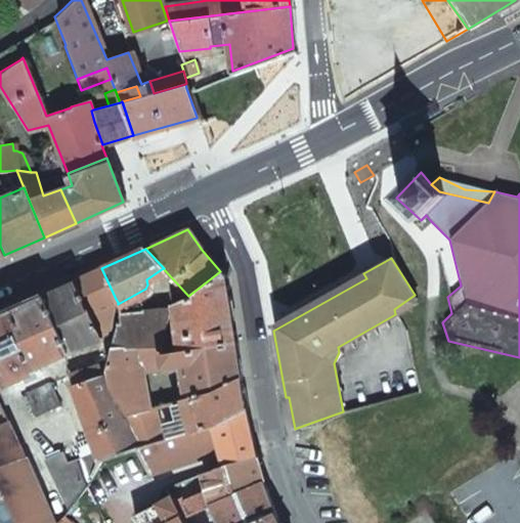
[(116,299),(101,268),(42,295),(67,351),(67,352),(100,337),(98,332),(89,311),(111,301),(116,299)]
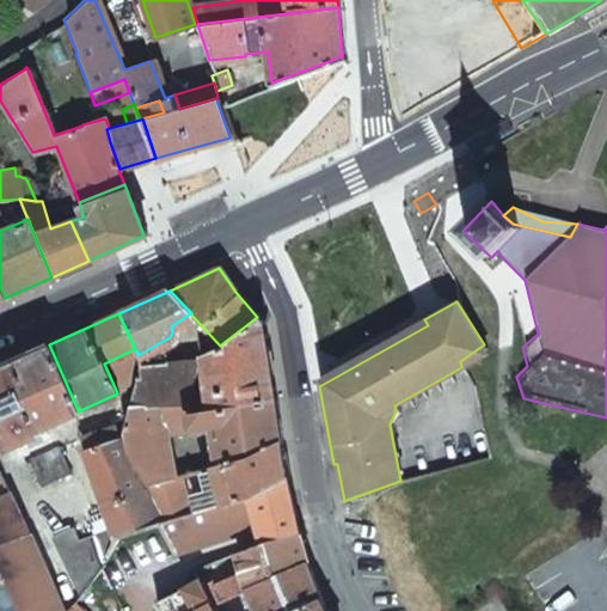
[(257,317),(220,346),(201,354),(202,360),(208,405),(274,402),(262,323),(257,317)]
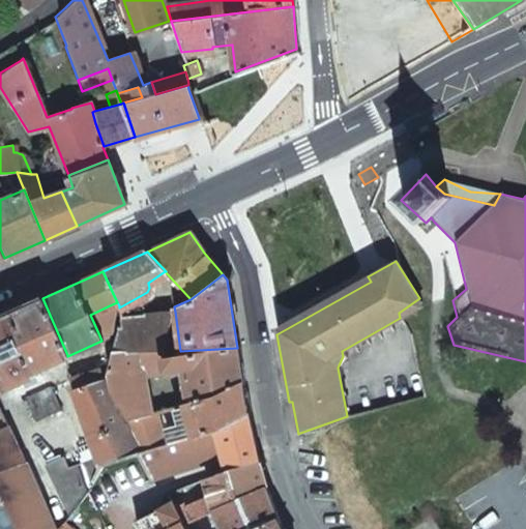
[(371,282),(368,276),(280,326),(275,328),(276,334),(371,282)]
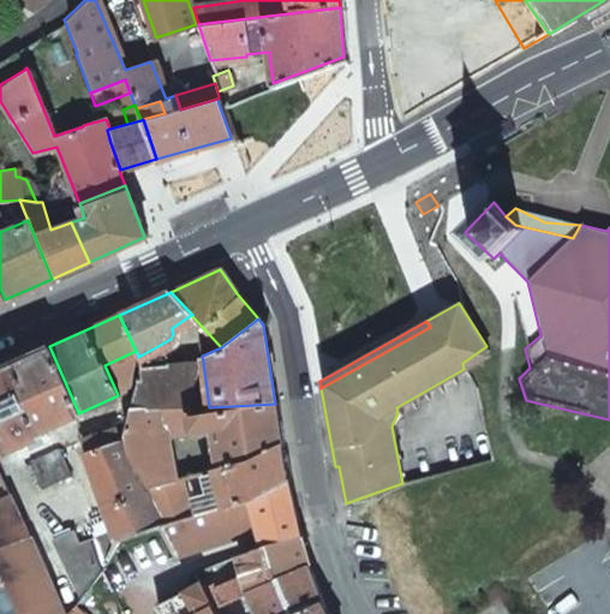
[(78,412),(49,346),(0,368),(0,452),(36,436),(39,431),(78,413),(78,412)]
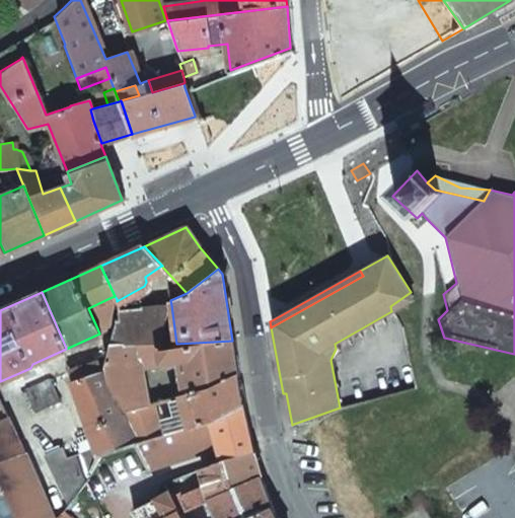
[(97,328),(106,324),(109,298),(88,308),(97,328)]
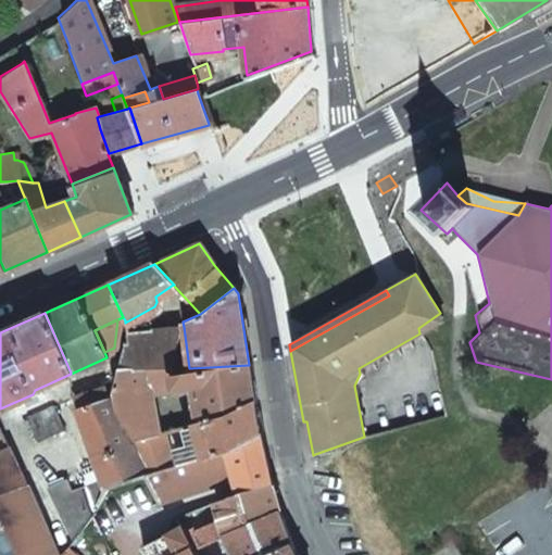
[(170,369),(189,368),(184,327),(177,328),(170,369)]
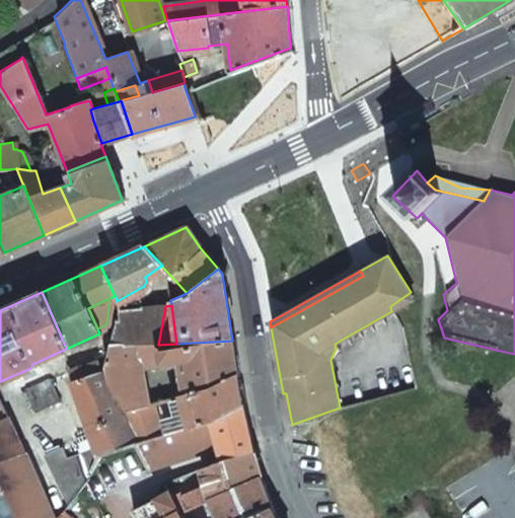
[(158,345),(165,306),(116,309),(111,333),(108,348),(158,345)]
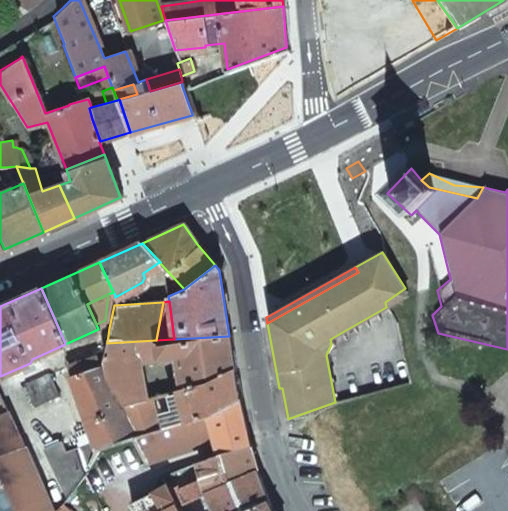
[(203,385),(235,372),(229,336),(174,339),(156,340),(107,343),(106,345),(104,358),(104,364),(122,404),(145,399),(136,360),(155,356),(158,359),(176,355),(181,391),(203,385)]
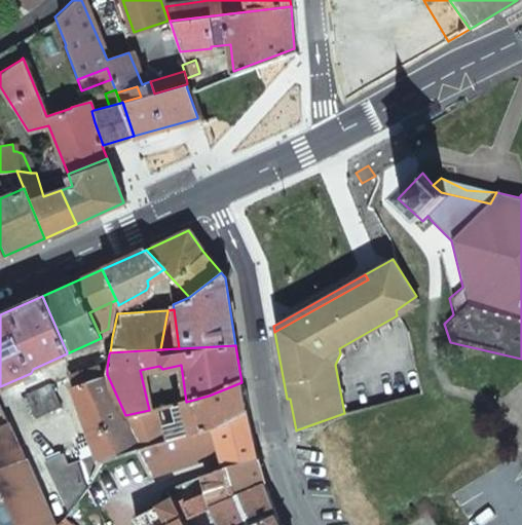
[(100,368),(107,368),(109,354),(100,352),(97,362),(96,367),(99,366),(100,368)]
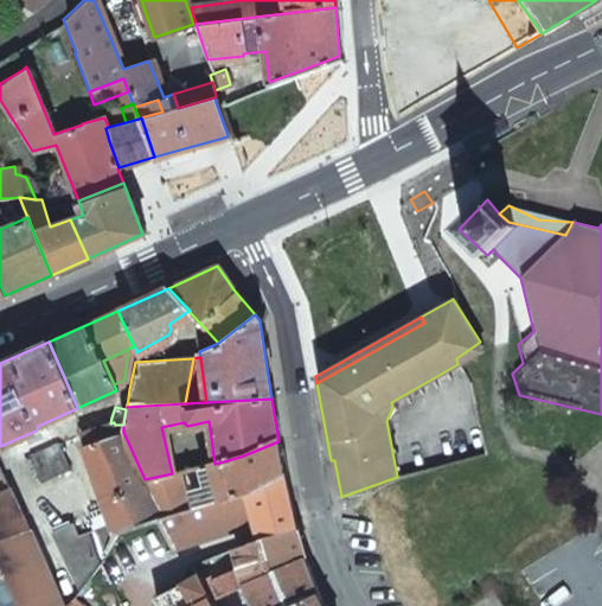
[(76,435),(81,447),(119,433),(115,425),(114,422),(110,423),(76,435)]
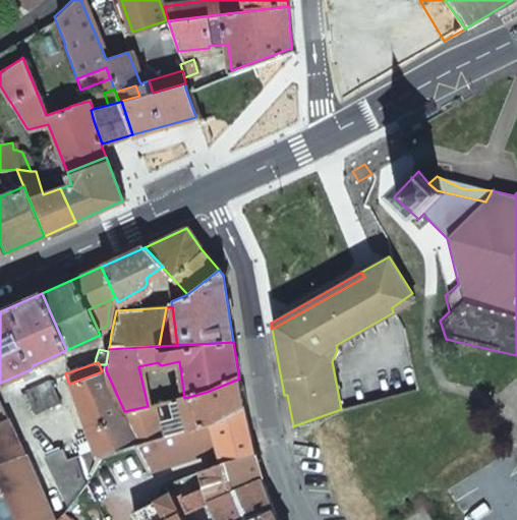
[(102,371),(69,384),(78,410),(82,420),(87,429),(122,418),(102,371)]
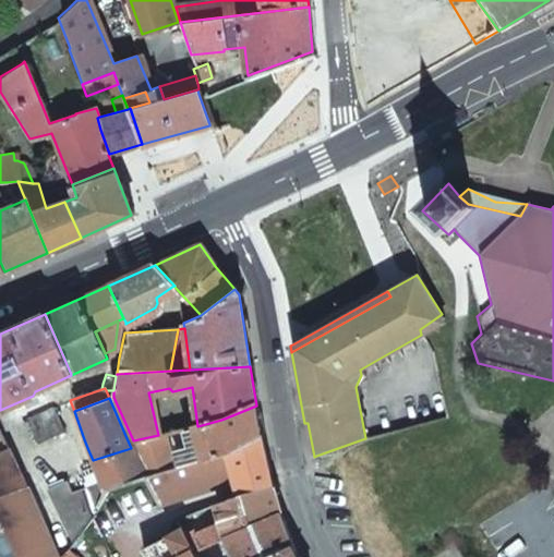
[(204,459),(262,439),(256,406),(221,420),(197,426),(195,426),(204,458),(204,459)]
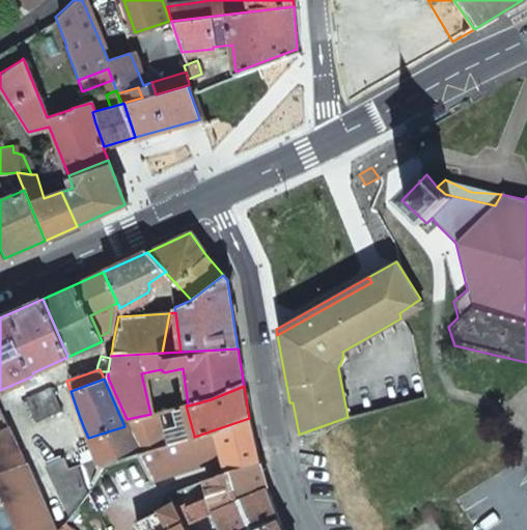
[(24,400),(27,410),(33,423),(58,413),(48,387),(23,397),(24,400)]
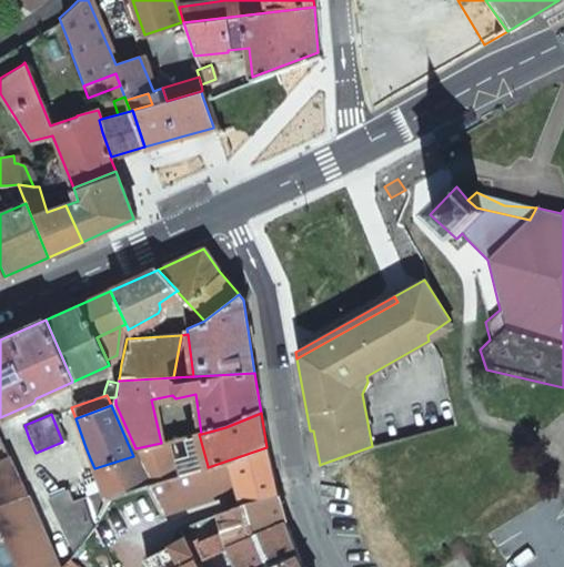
[(29,438),(26,428),(19,432),(23,442),(29,438)]
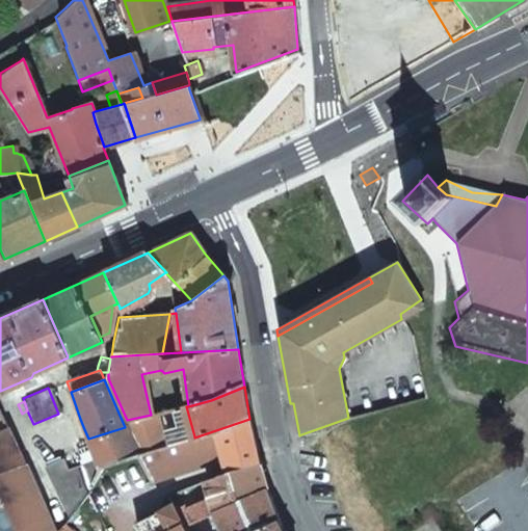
[(186,406),(175,409),(183,440),(194,436),(186,406)]
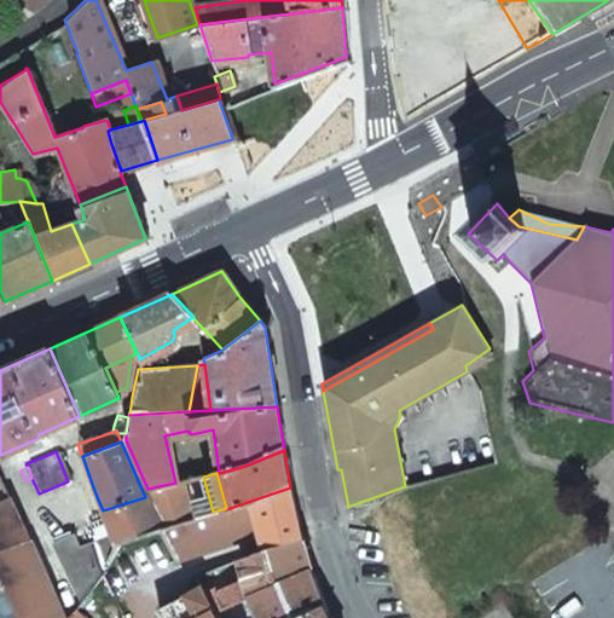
[(175,483),(148,489),(151,496),(161,517),(167,527),(192,519),(180,481),(175,483)]
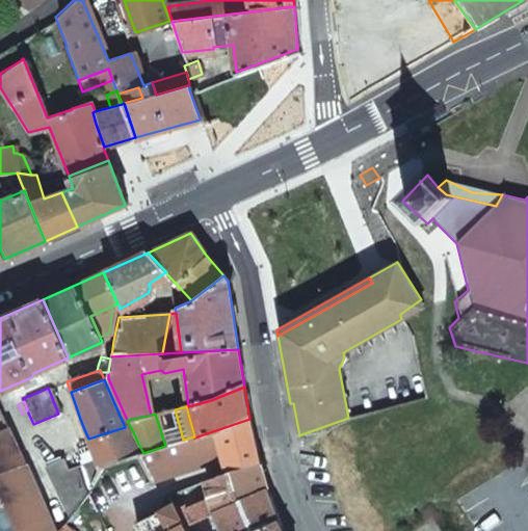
[(0,499),(2,504),(15,530),(50,530),(5,430),(0,419),(0,499)]
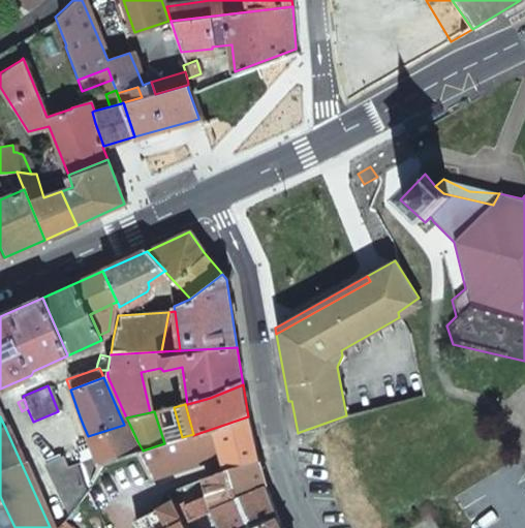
[(222,453),(228,467),(258,461),(248,416),(193,435),(193,434),(182,437),(168,442),(164,443),(143,451),(139,453),(137,453),(137,454),(149,476),(222,453)]
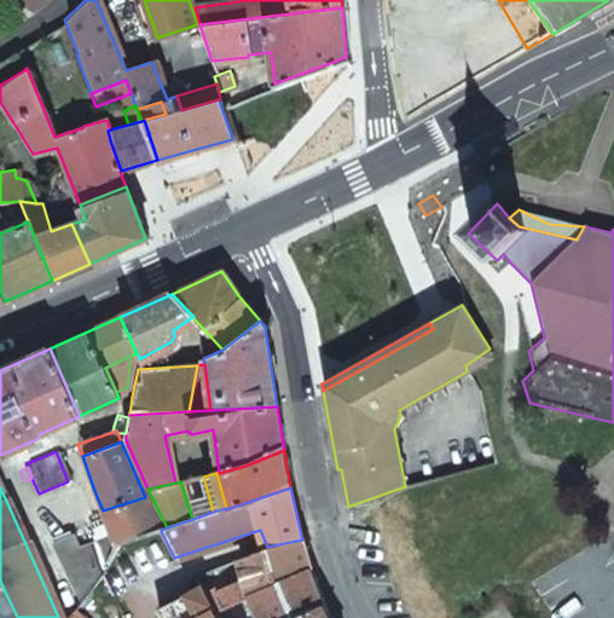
[(161,530),(162,530),(145,497),(103,510),(105,517),(119,546),(161,531),(161,530)]
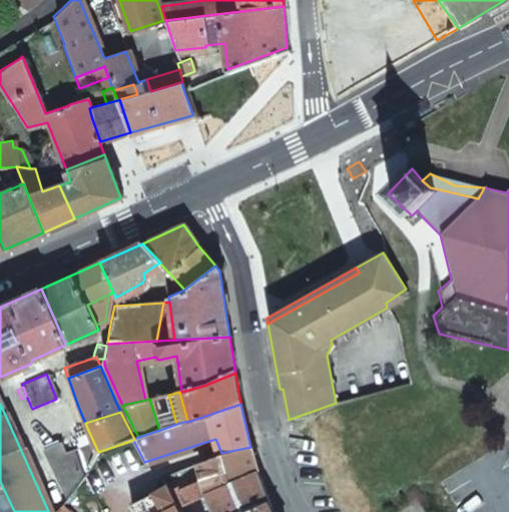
[(221,453),(195,464),(201,481),(178,492),(183,505),(206,494),(257,471),(250,447),(221,453)]
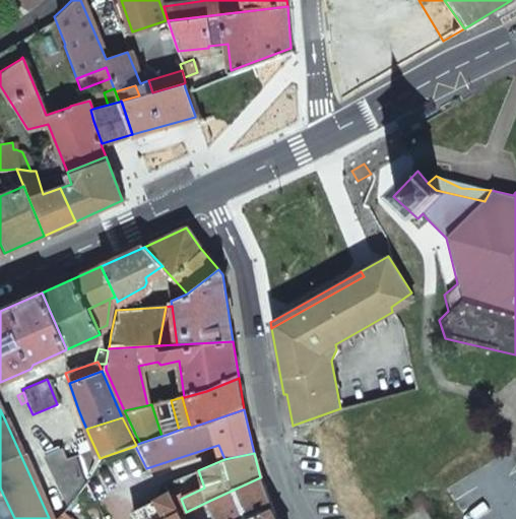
[(260,477),(209,501),(217,518),(253,518),(271,510),(260,477)]
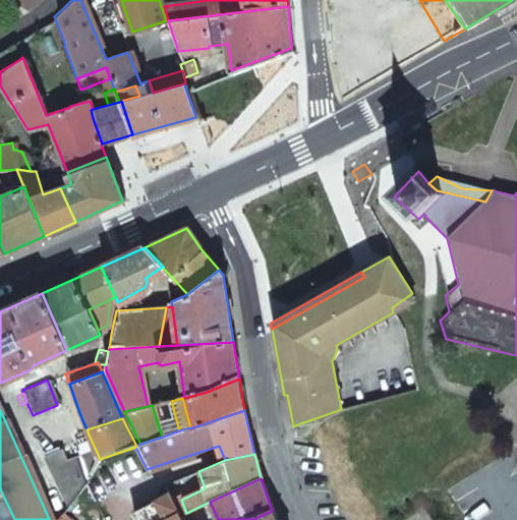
[(169,497),(168,497),(156,503),(165,519),(181,519),(179,516),(169,497)]
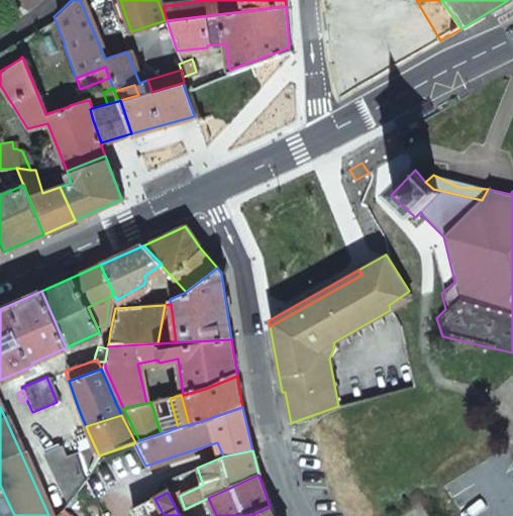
[(274,515),(270,507),(251,515),(274,515)]
